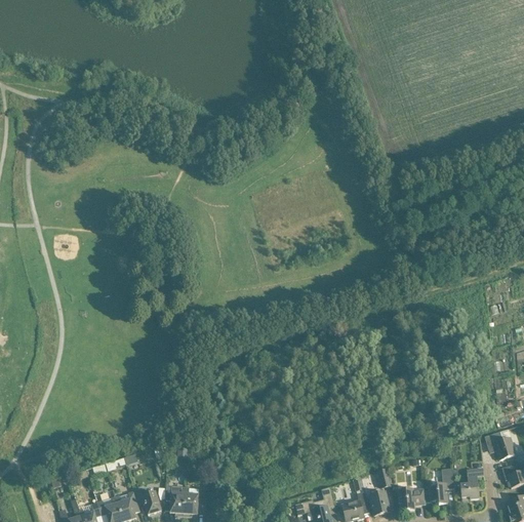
[(483,436),(487,448),(494,446),(498,459),(515,454),(510,437),(501,439),(499,431),(483,436)]
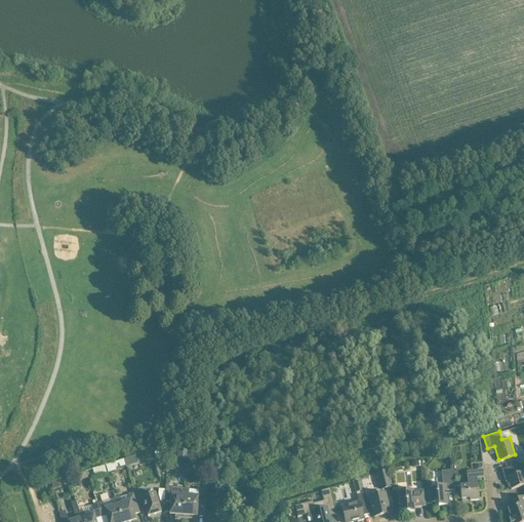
[(165,444),(153,447),(156,457),(166,453),(166,449),(165,445),(165,444)]
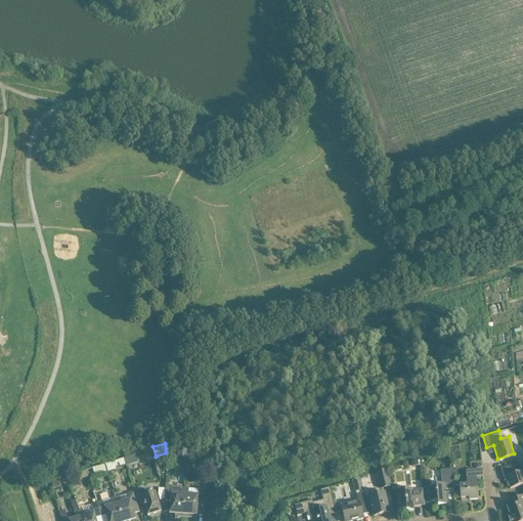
[(522,450),(514,454),(516,462),(522,459),(522,450)]
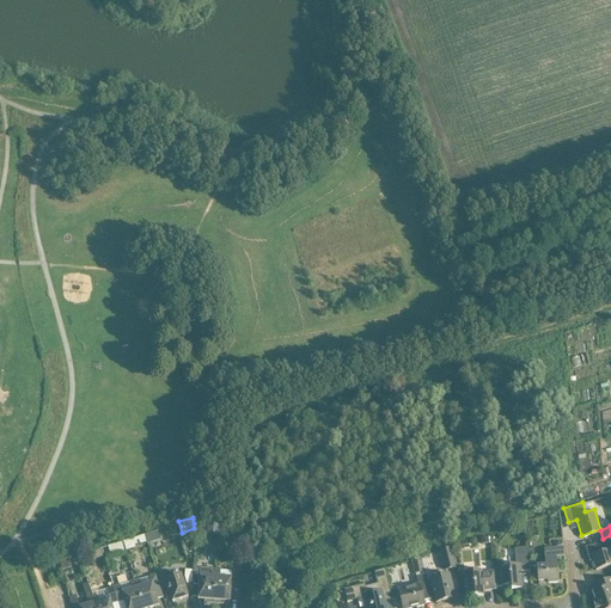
[(610,535),(603,539),(584,545),(587,554),(591,553),(594,567),(606,564),(610,562),(610,535)]
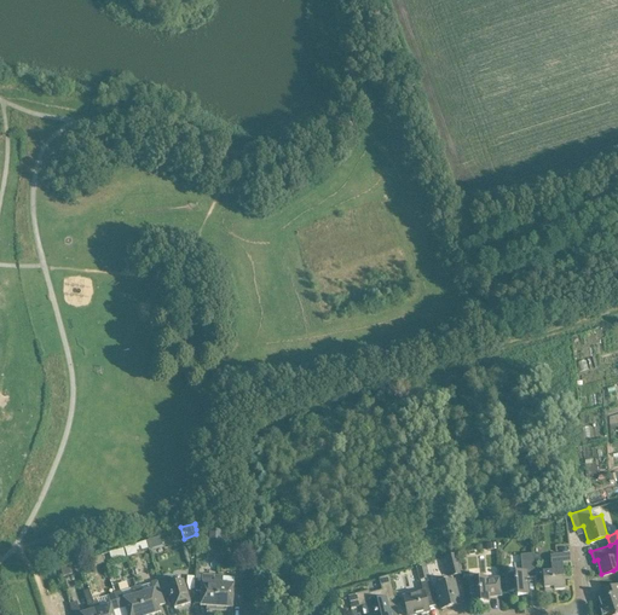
[(533,570),(533,558),(532,551),(519,552),(521,569),(514,570),(514,572),(504,573),(504,578),(506,590),(512,590),(512,592),(514,593),(515,592),(517,595),(527,593),(525,570),(533,570)]
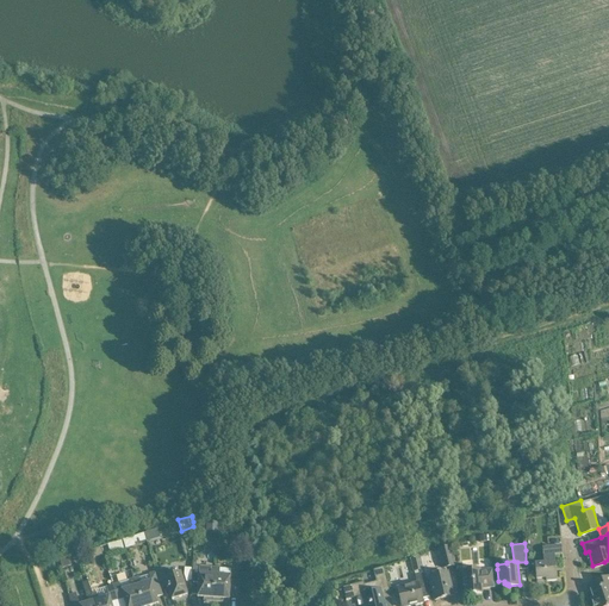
[(544,576),(545,579),(555,578),(553,553),(561,551),(560,543),(545,544),(545,553),(542,553),(542,561),(533,562),(535,578),(544,576)]
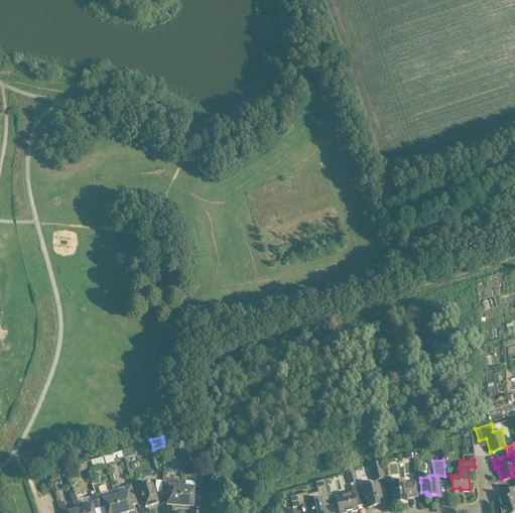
[(379,461),(370,463),(374,479),(383,477),(379,461)]
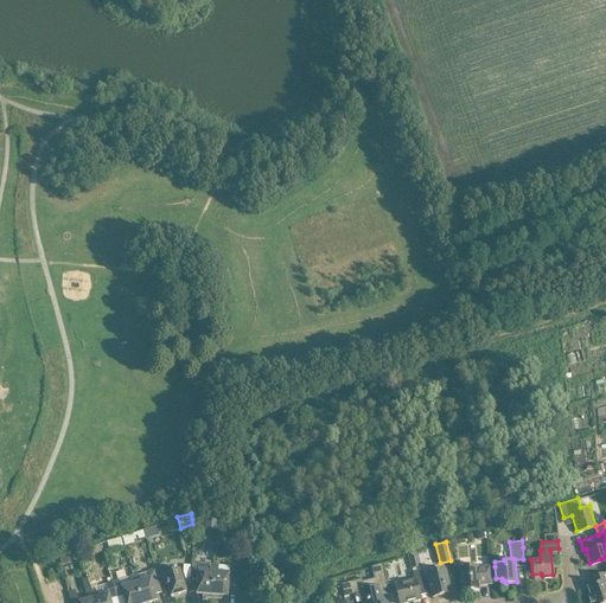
[(99,543),(89,546),(91,553),(101,551),(99,543)]
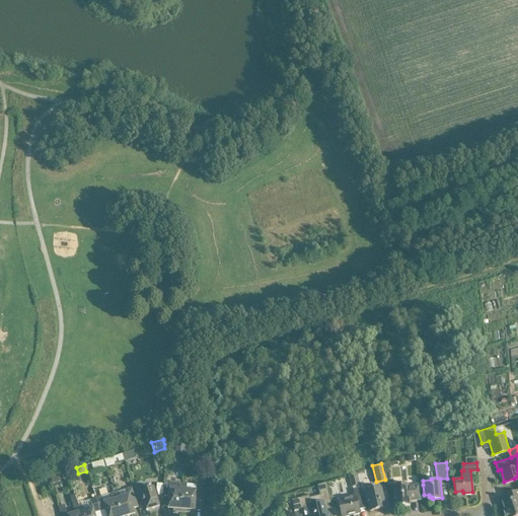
[(50,475),(52,483),(60,480),(59,473),(50,475)]
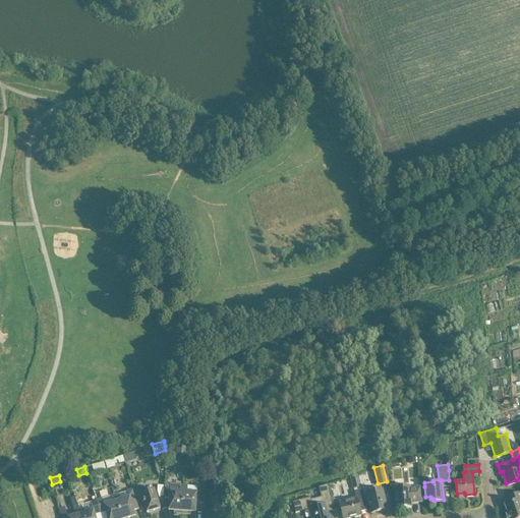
[(358,475),(350,477),(352,487),(360,485),(358,475)]
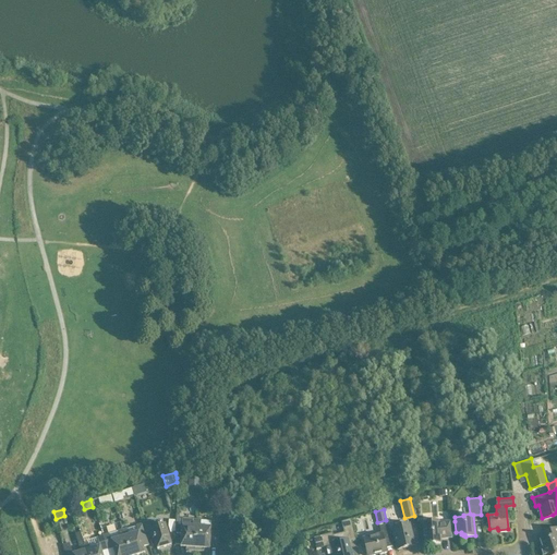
[(184,549),(194,549),(196,517),(179,516),(176,516),(174,529),(173,540),(180,541),(180,544),(185,545),(184,549)]
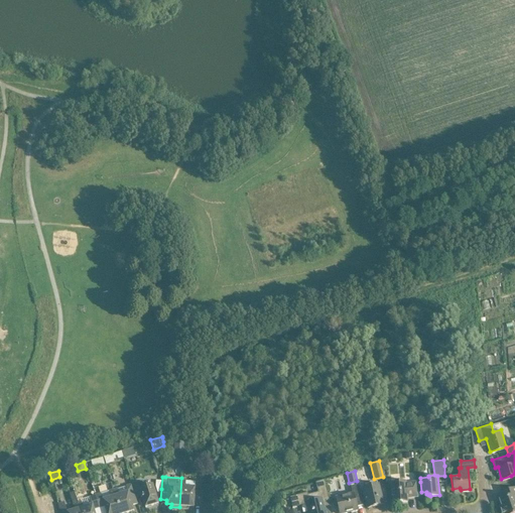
[(181,478),(179,507),(187,508),(187,505),(192,505),(192,503),(201,503),(201,489),(194,489),(195,485),(194,485),(195,479),(181,478)]
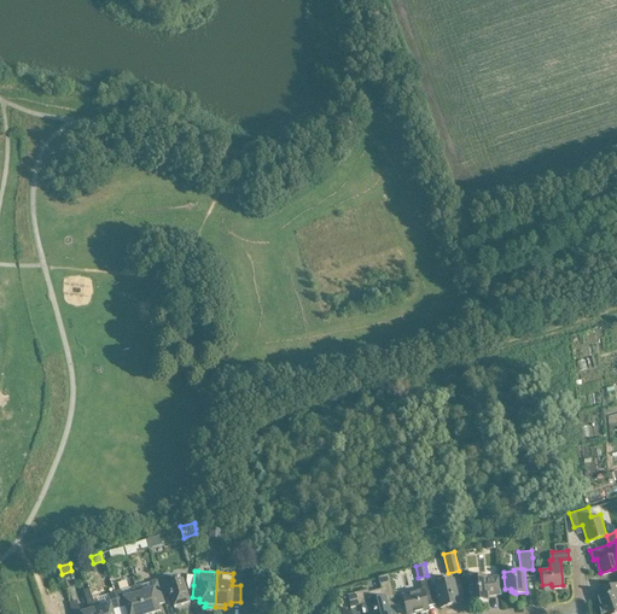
[(388,572),(377,576),(379,586),(367,590),(367,588),(347,592),(349,606),(350,606),(350,603),(365,600),(368,613),(389,613),(384,594),(393,591),(388,572)]
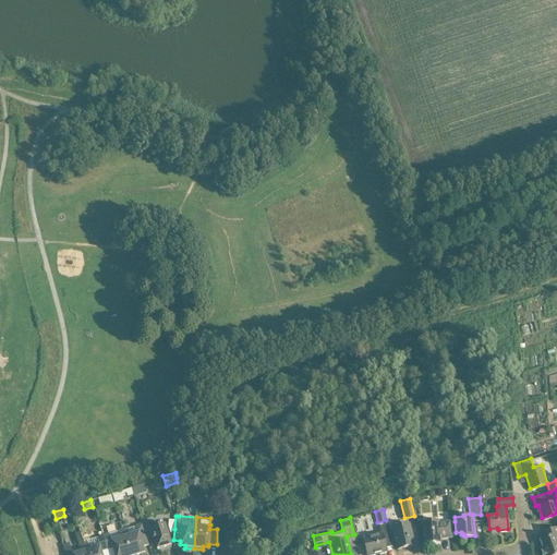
[(156,546),(170,542),(164,521),(154,525),(153,518),(142,521),(143,526),(146,537),(153,534),(156,546)]
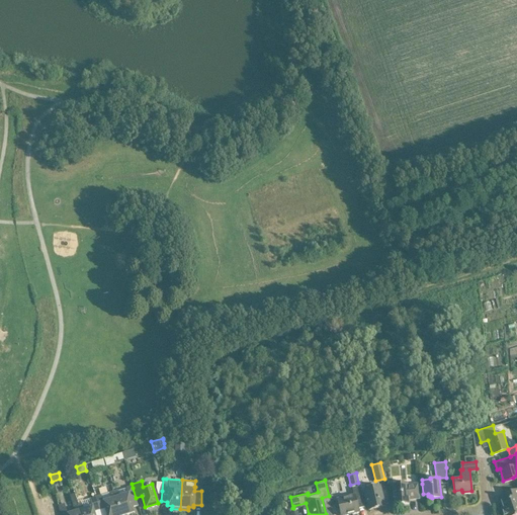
[(392,483),(394,503),(408,502),(408,497),(411,496),(411,497),(419,497),(417,482),(406,483),(406,482),(392,483)]
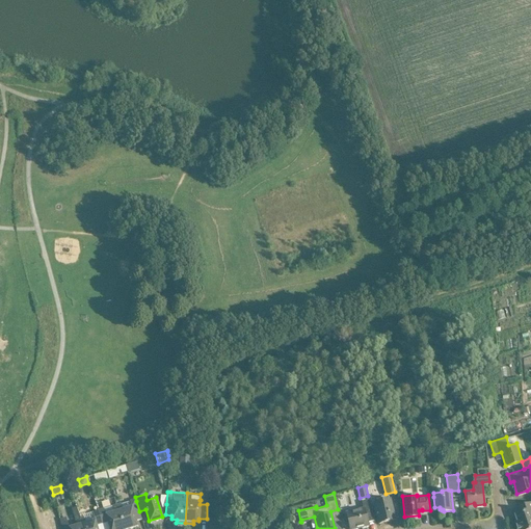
[(135,497),(116,503),(124,528),(137,525),(135,520),(141,518),(135,497)]
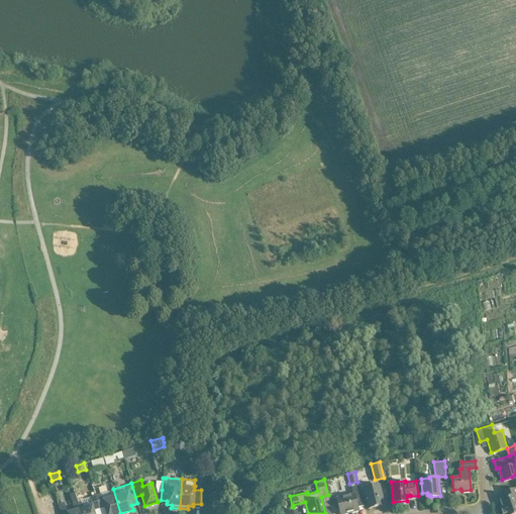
[(357,485),(351,486),(350,486),(352,492),(335,496),(337,506),(336,506),(338,513),(339,512),(339,513),(357,509),(356,506),(364,504),(360,494),(358,484),(357,485)]
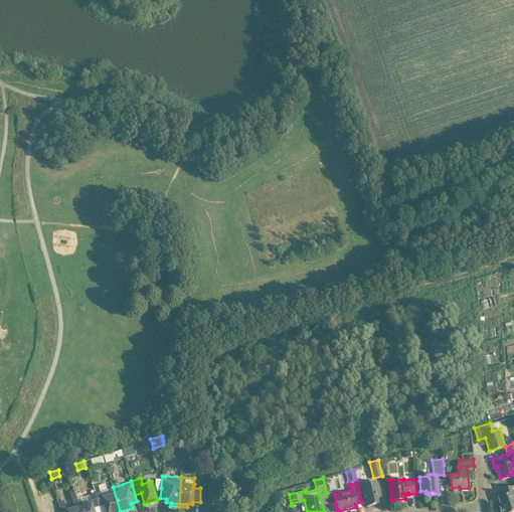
[(363,495),(366,505),(381,501),(379,491),(376,482),(361,486),(363,495)]
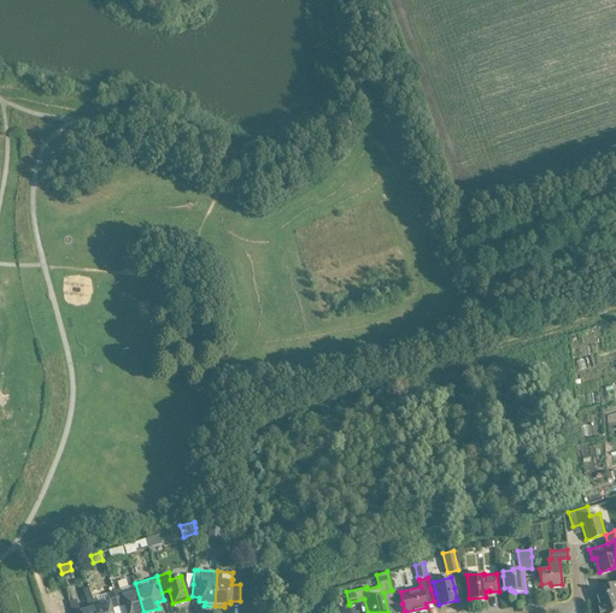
[(597,603),(599,612),(609,612),(615,611),(615,595),(615,593),(615,591),(615,579),(597,587),(598,594),(597,595),(599,602),(597,603)]
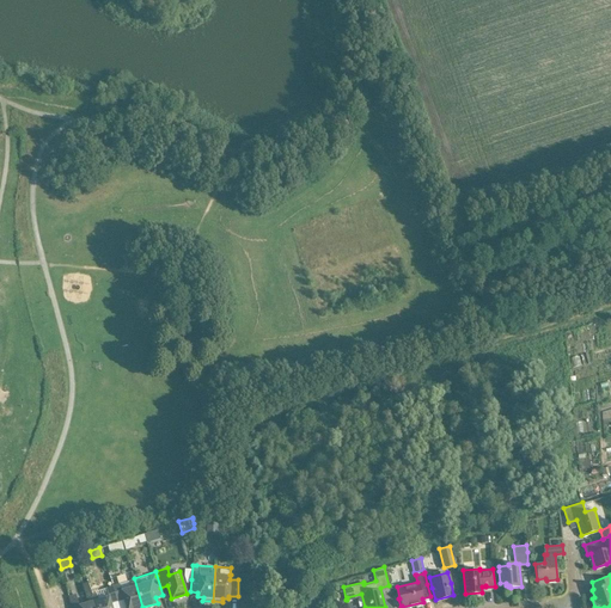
[(134,578),(112,584),(117,600),(123,597),(126,607),(140,607),(142,607),(134,578)]
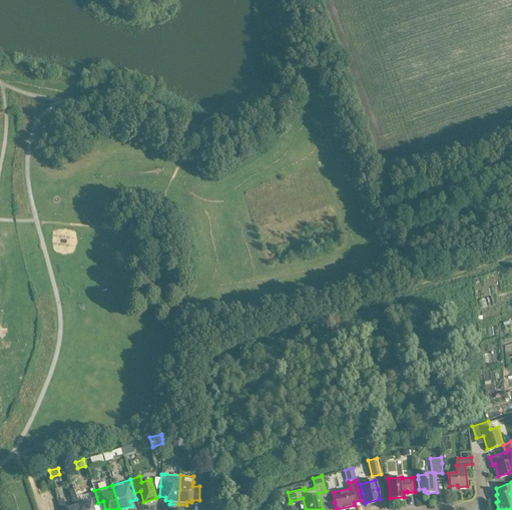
[(80,496),(76,497),(80,509),(93,509),(92,505),(98,503),(94,490),(88,492),(91,499),(82,502),(80,496)]
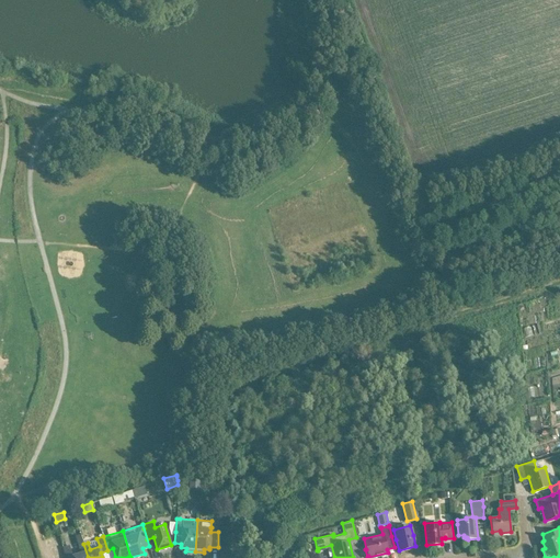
[(88,557),(83,544),(79,546),(81,551),(72,555),(70,548),(68,544),(63,546),(66,557),(88,557)]
